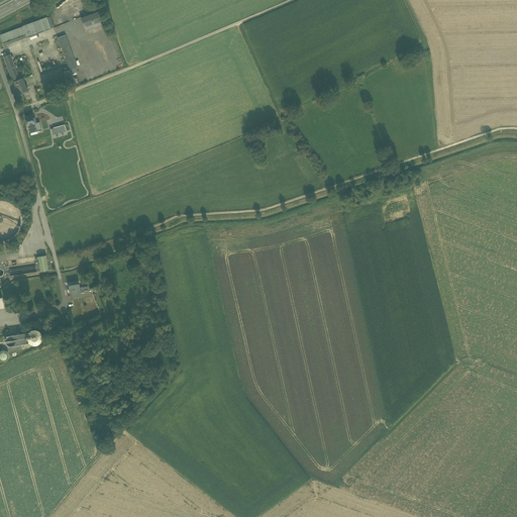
[(81,18),(86,32),(104,25),(99,11),(81,18)]
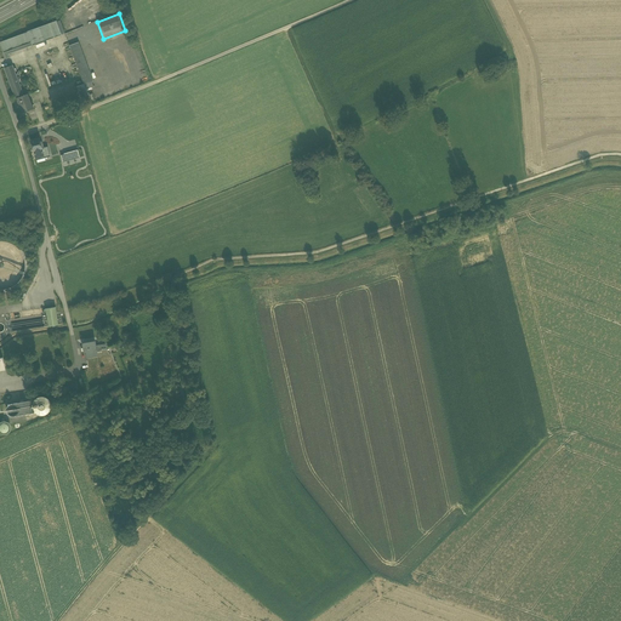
[(55,22),(47,24),(52,39),(60,36),(55,22)]
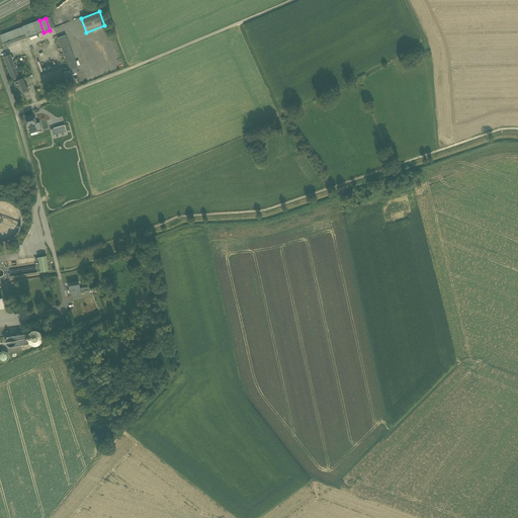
[(26,38),(44,32),(39,20),(21,27),(22,27),(25,36),(26,38)]
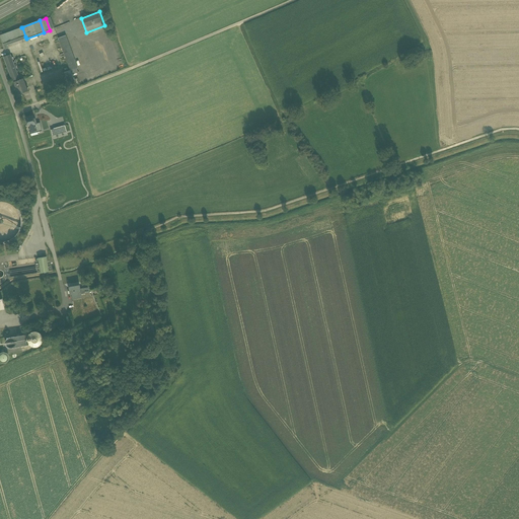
[(0,40),(2,45),(25,36),(22,27),(0,34),(0,40)]
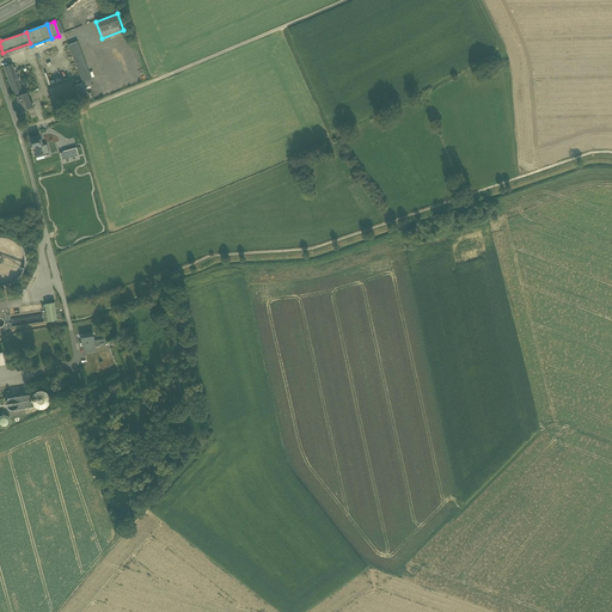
[(30,43),(2,53),(5,59),(8,57),(7,54),(31,46),(30,43)]
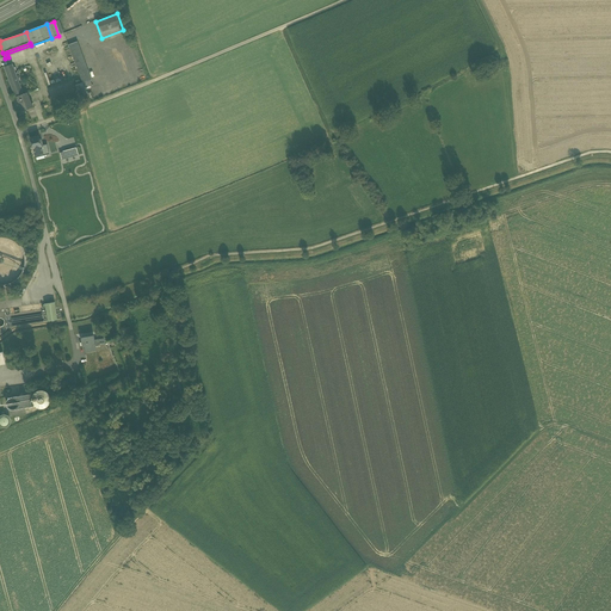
[(68,45),(81,84),(85,82),(88,81),(75,43),(72,44),(68,45)]
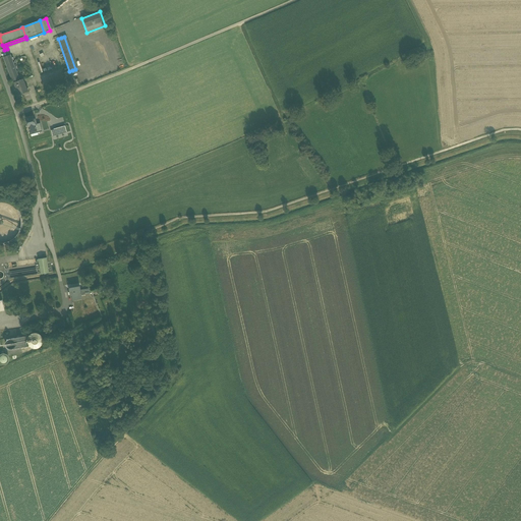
[(3,58),(12,83),(13,82),(19,80),(12,64),(10,64),(7,56),(3,58)]
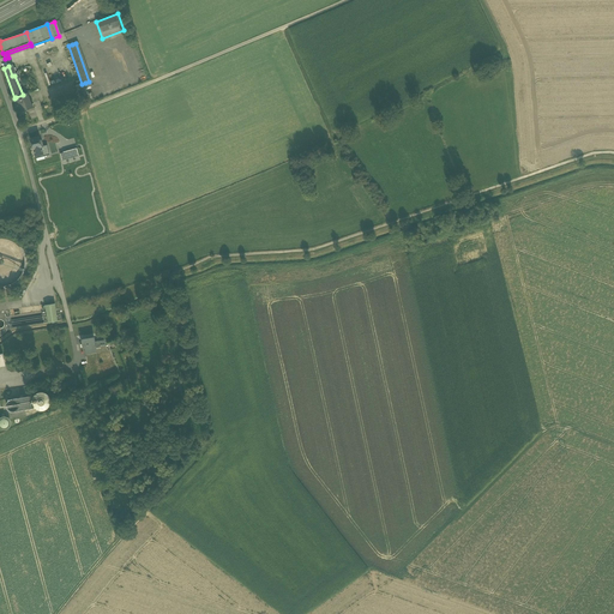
[(74,86),(79,102),(86,100),(82,84),(74,86)]
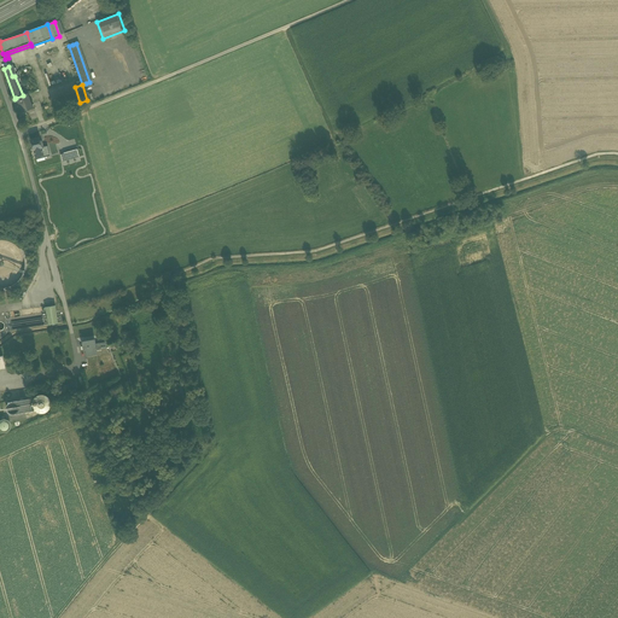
[(16,98),(22,114),(33,109),(31,106),(30,106),(27,94),(23,95),(16,98)]
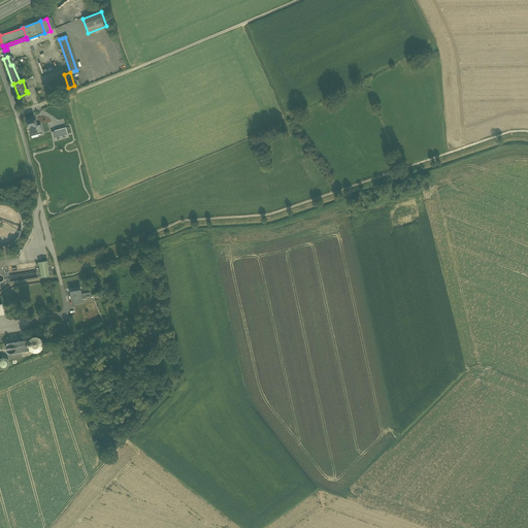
[(27,119),(29,128),(36,126),(34,117),(27,119)]
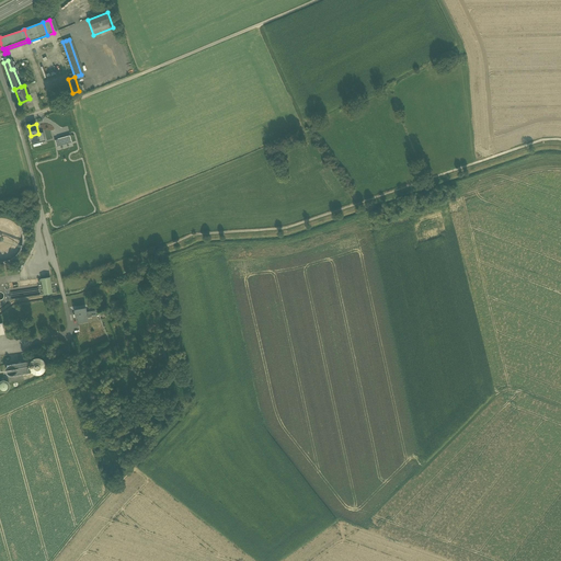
[(38,134),(31,136),(32,141),(45,137),(44,133),(38,134)]
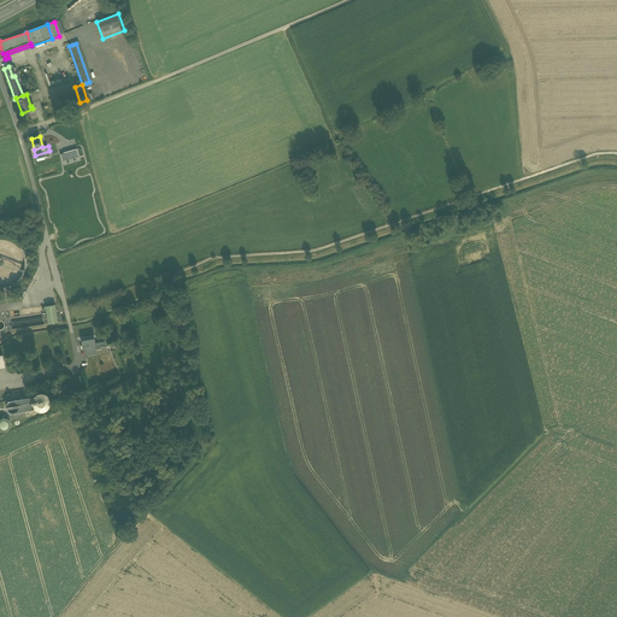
[(62,157),(64,163),(81,158),(80,151),(62,157)]
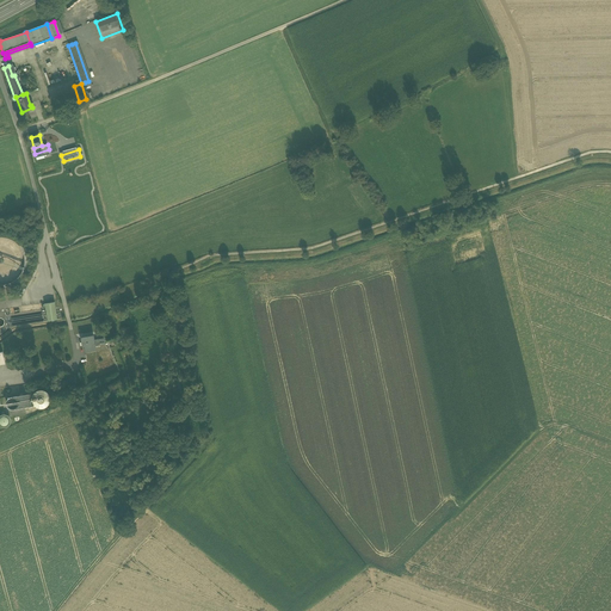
[(0,285),(6,285),(13,282),(18,278),(22,273),(24,267),(25,259),(23,252),(19,246),(13,241),(6,238),(0,238),(0,285)]
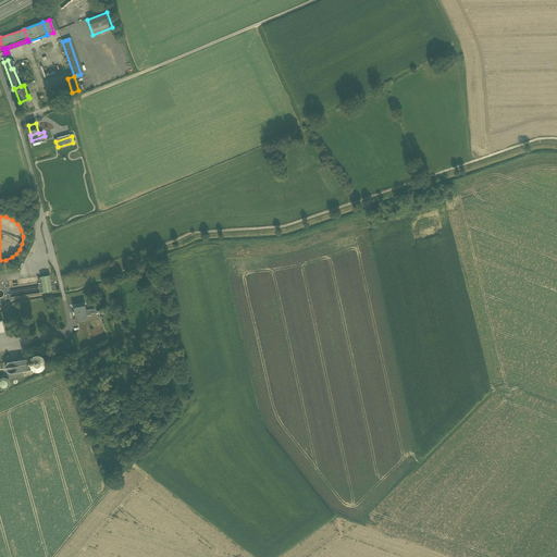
[(41,283),(44,293),(52,292),(50,275),(40,276),(41,283)]
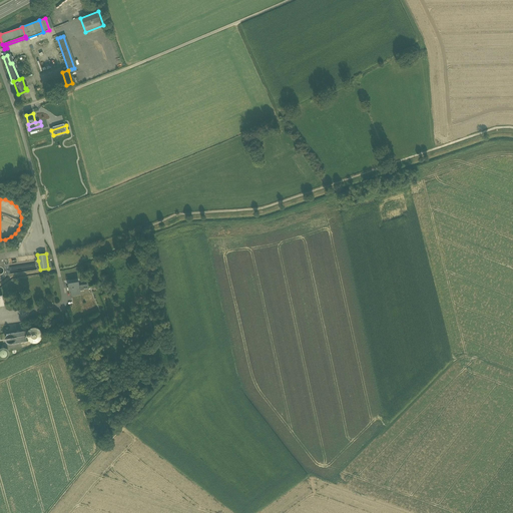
[(38,261),(9,265),(8,261),(4,262),(5,272),(4,276),(9,275),(40,270),(38,261)]
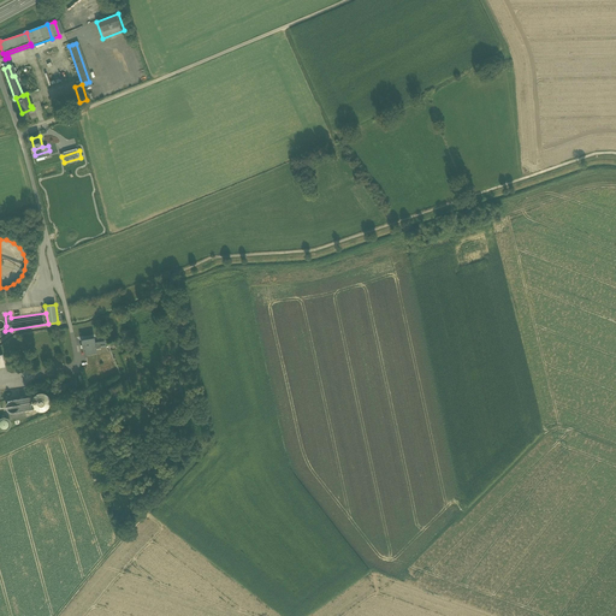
[(86,349),(87,354),(96,353),(95,348),(95,343),(94,338),(84,341),(84,343),(82,344),(83,349),(86,349)]
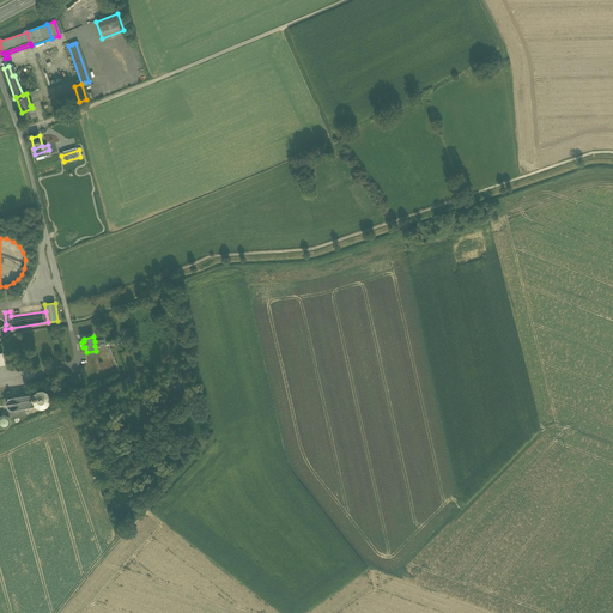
[(7,404),(7,406),(8,408),(11,410),(13,410),(16,410),(35,406),(38,408),(42,410),(46,408),(48,406),(50,402),(50,399),(49,395),(47,393),(44,392),(41,390),(37,392),(35,393),(34,395),(11,399),(7,401),(7,404)]
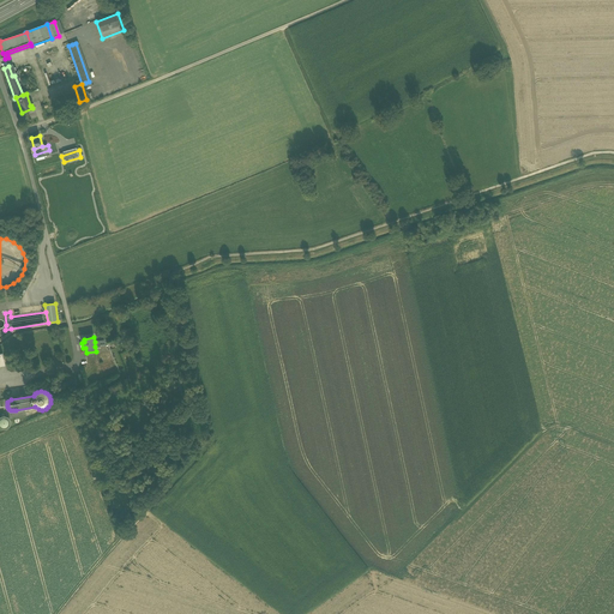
[(6,429),(7,428),(8,427),(10,425),(10,422),(10,421),(8,419),(6,417),(5,417),(2,417),(0,419),(0,427),(1,428),(4,429),(6,429)]
